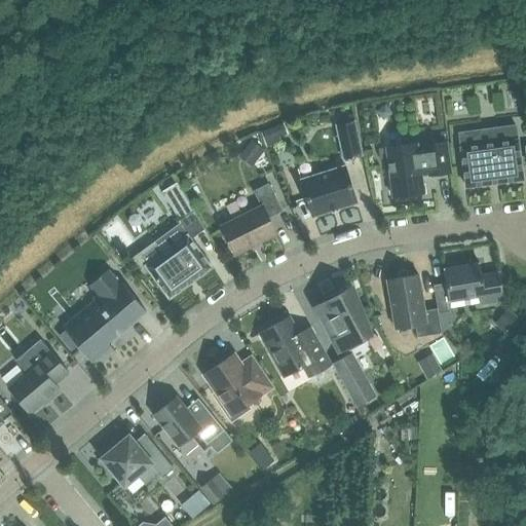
[(336,125),(343,159),(362,155),(354,121),(336,125)]
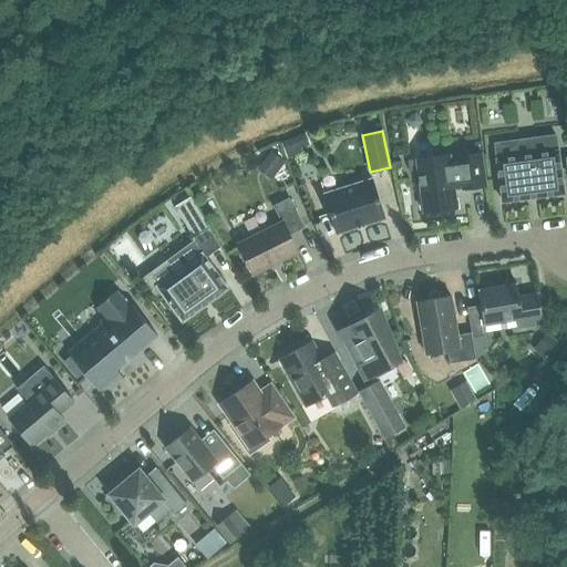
[(518,140),(521,155),(497,158),(503,200),(564,193),(556,134),(518,140)]
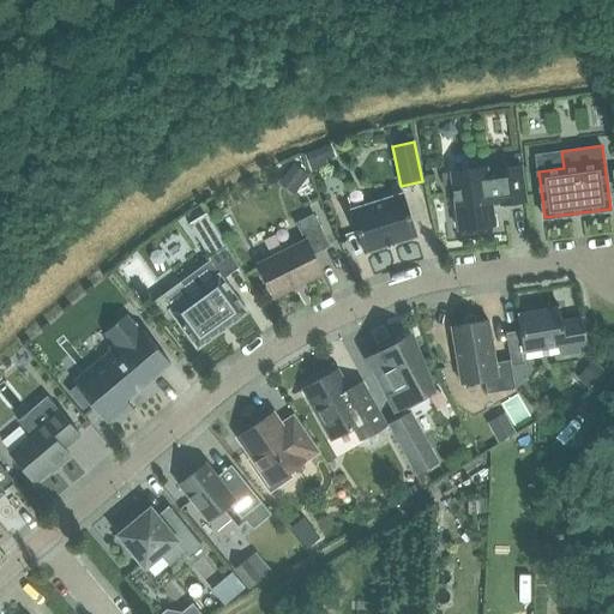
[(311,170),(333,162),(327,146),(305,155),(311,170)]
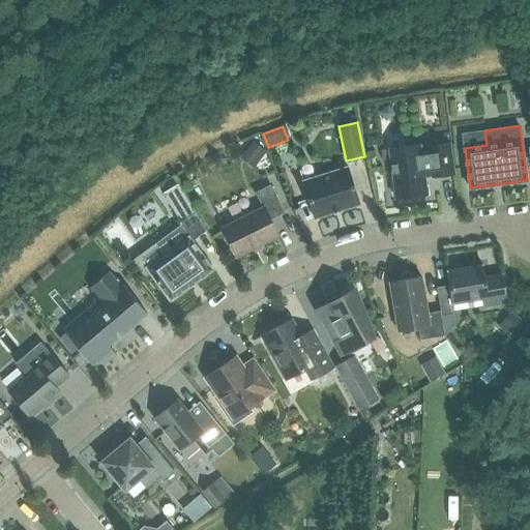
[(254,142),(246,152),(258,160),(265,151),(264,150),(254,142)]
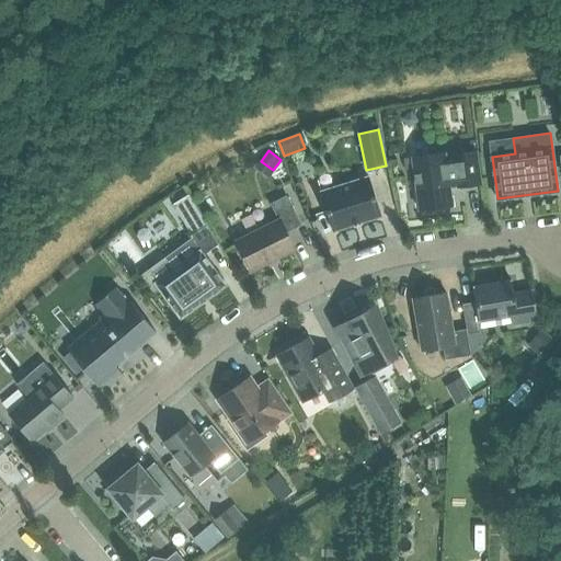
[(451,205),(449,186),(449,184),(457,183),(457,186),(481,183),(477,151),(453,155),(453,156),(445,157),(445,153),(412,158),(416,191),(414,191),(416,203),(418,203),(419,209),(451,205)]
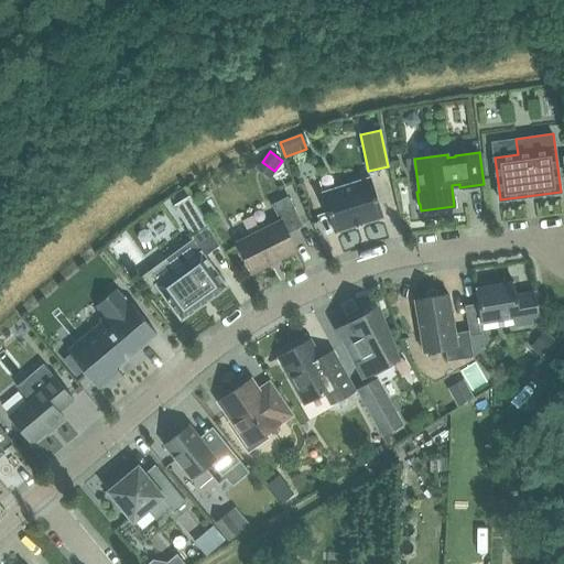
[(322,193),(335,231),(382,217),(370,177),(322,193)]
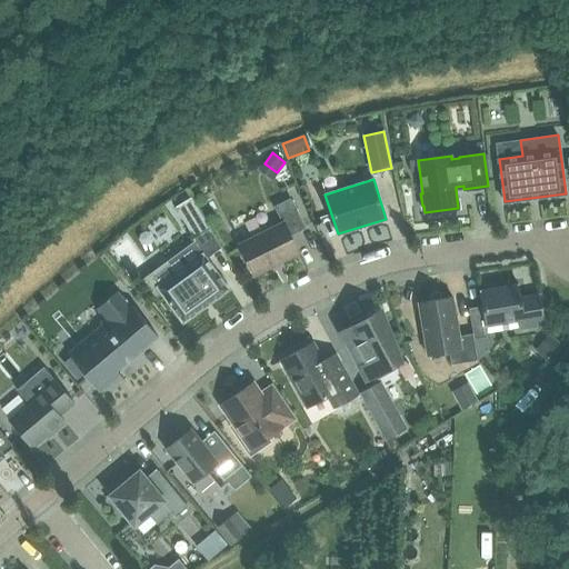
[(191,197),(176,207),(195,239),(211,229),(191,197)]
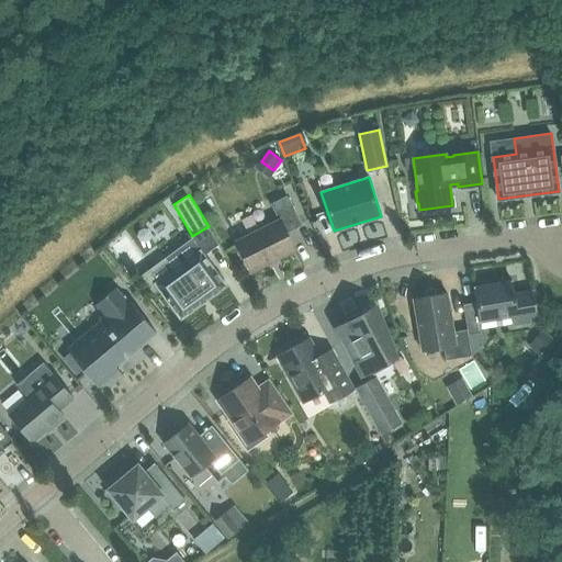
[(236,242),(242,251),(251,271),(295,249),(287,232),(301,224),(287,197),(272,204),(280,220),(236,242)]
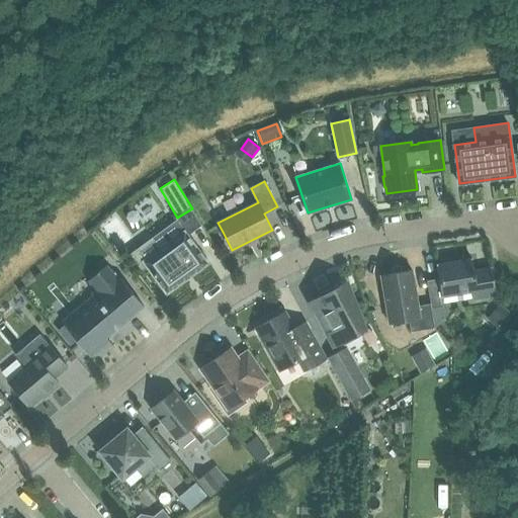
[(147,266),(155,277),(167,293),(208,263),(184,231),(161,248),(153,237),(130,254),(142,270),(147,266)]
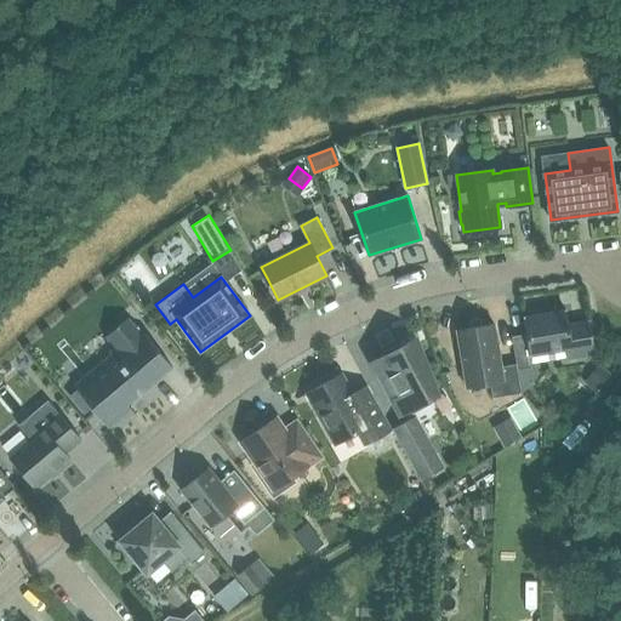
[(565,358),(571,357),(596,353),(590,320),(569,324),(567,309),(546,313),(541,308),(531,309),(529,317),(523,318),(525,334),(529,355),(564,351),(565,358)]
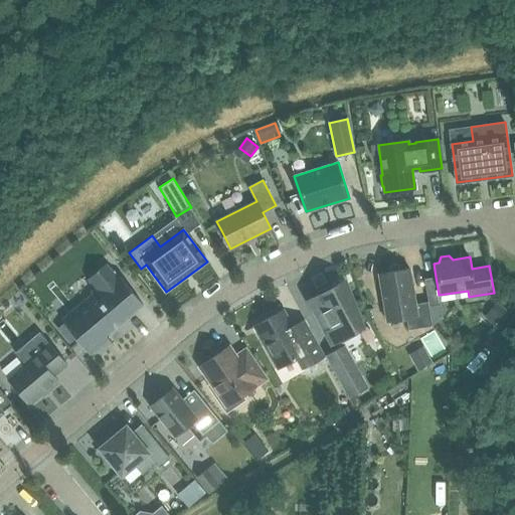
[(143,304),(130,289),(117,274),(116,275),(106,263),(87,280),(96,290),(61,320),(63,323),(76,338),(91,355),(104,345),(100,340),(143,304)]
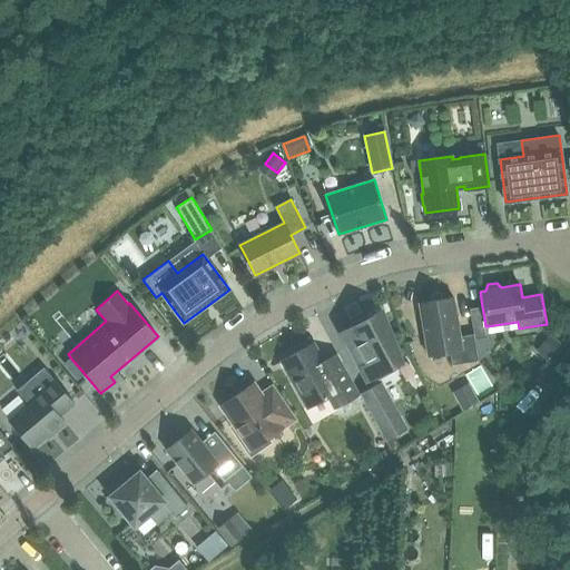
[(419,303),(423,325),(428,355),(450,352),(452,365),(478,361),(473,334),(460,336),(453,297),(419,303)]
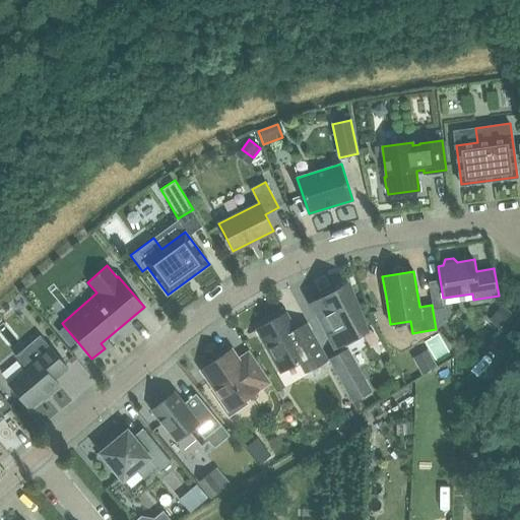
[(362,328),(354,309),(349,289),(338,293),(336,289),(334,290),(332,288),(320,295),(322,298),(315,302),(338,344),(355,334),(360,333),(358,330),(362,328)]
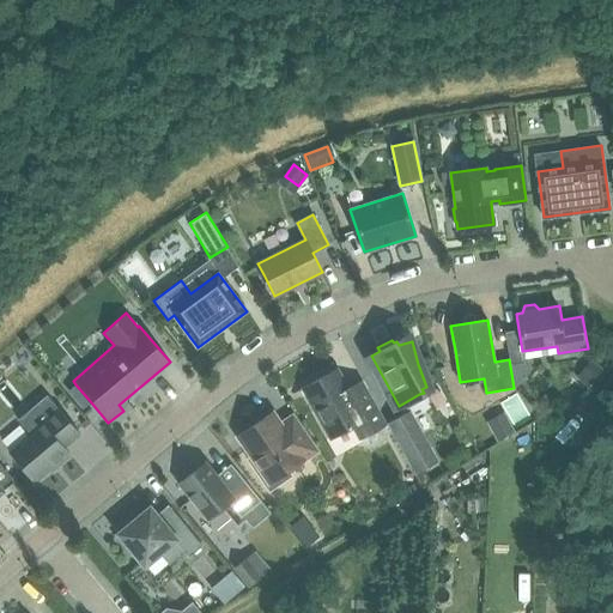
[(590,359),(577,377),(590,388),(605,370),(590,359)]
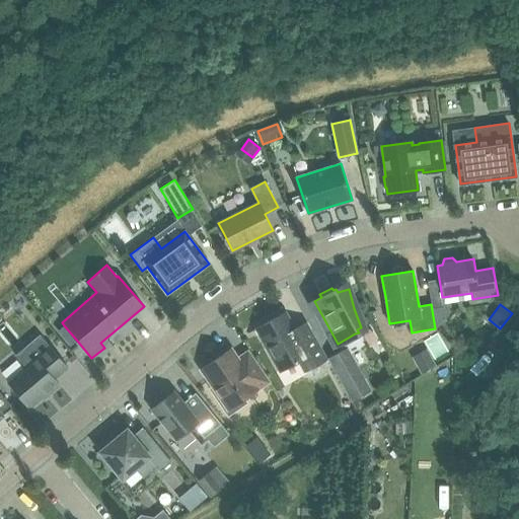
[(304,371),(305,370),(308,375),(313,377),(318,374),(319,369),(317,364),(326,358),(307,322),(295,329),(285,312),(247,334),(248,335),(256,329),(280,371),(298,361),(304,371)]
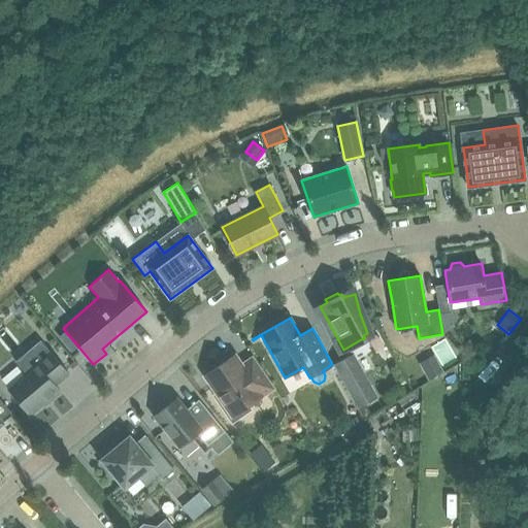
[(78,347),(65,331),(59,337),(71,352),(78,347)]
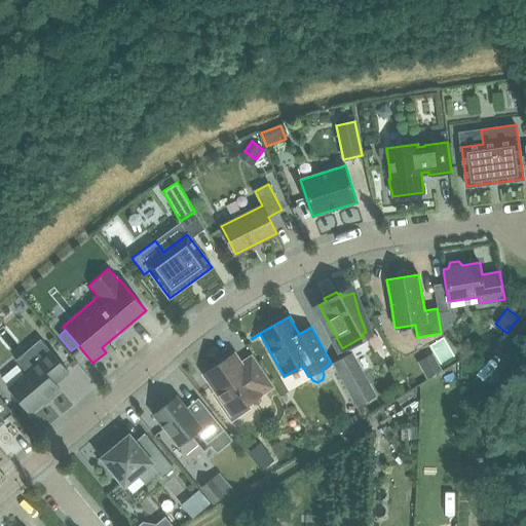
[(26,373),(7,387),(16,398),(30,414),(50,396),(51,398),(61,389),(55,383),(69,372),(55,357),(51,351),(38,362),(28,349),(15,361),(25,372),(26,373)]
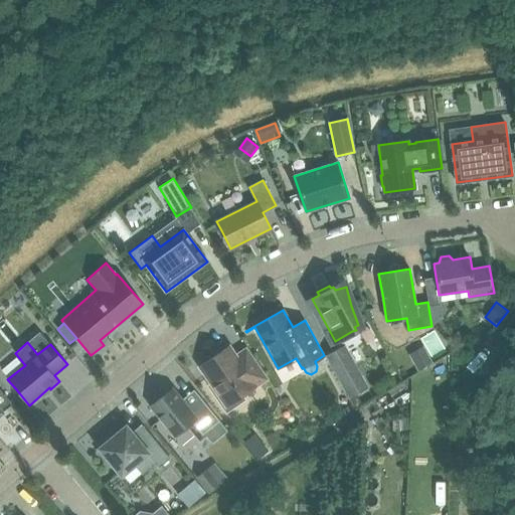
[(325,355),(349,398),(369,387),(361,373),(356,375),(340,347),(325,355)]
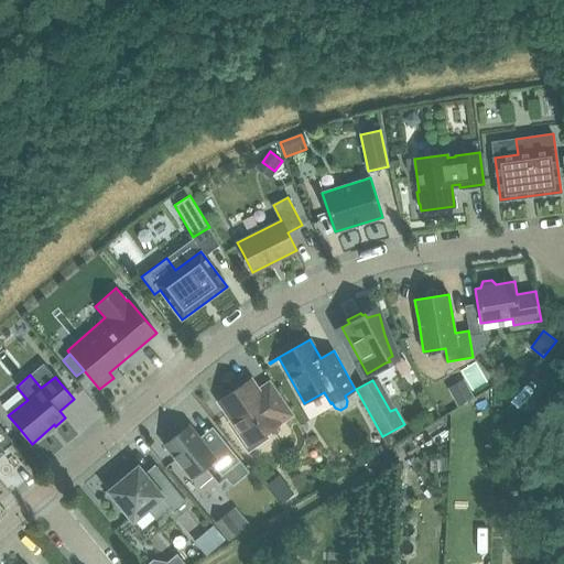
[(248,444),(291,414),(282,400),(269,382),(253,393),(246,382),(218,401),(231,421),(229,422),(241,442),(245,440),(248,444)]
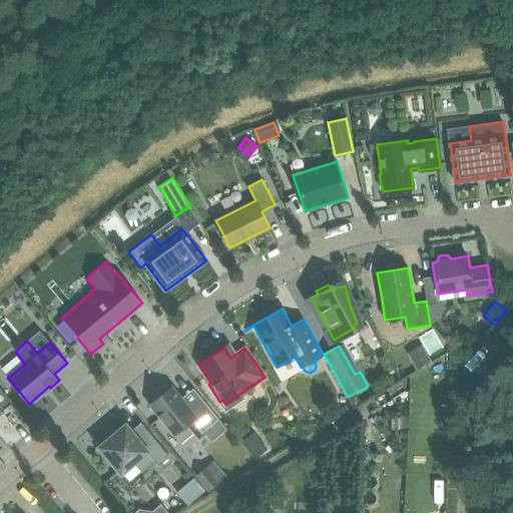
[(424,351),(410,359),(416,371),(430,363),(424,351)]
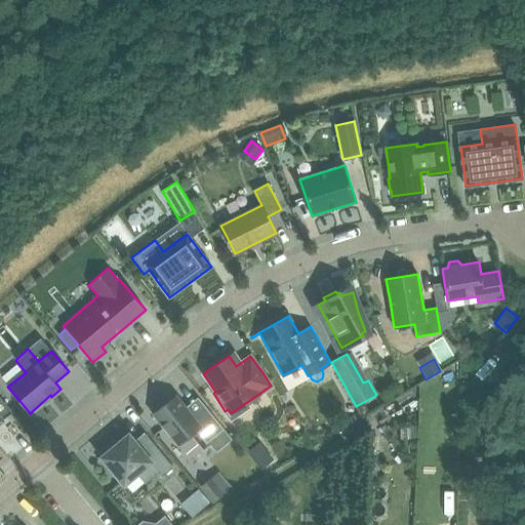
[(153,414),(177,445),(191,435),(203,450),(210,444),(216,451),(232,439),(217,420),(204,405),(192,414),(176,396),(153,414)]
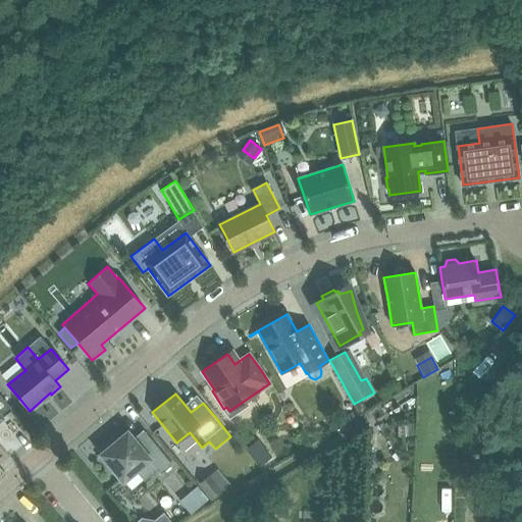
[(333,431),(359,416),(356,411),(330,426),(333,431)]
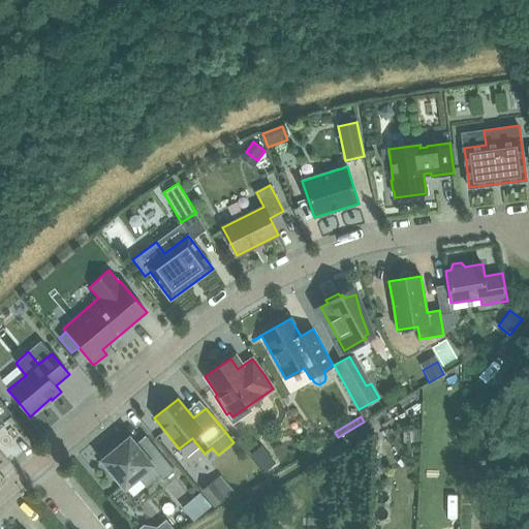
[(112,477),(115,475),(125,488),(138,476),(147,486),(159,475),(163,480),(175,471),(146,436),(135,444),(130,438),(102,461),(103,462),(100,464),(112,477)]
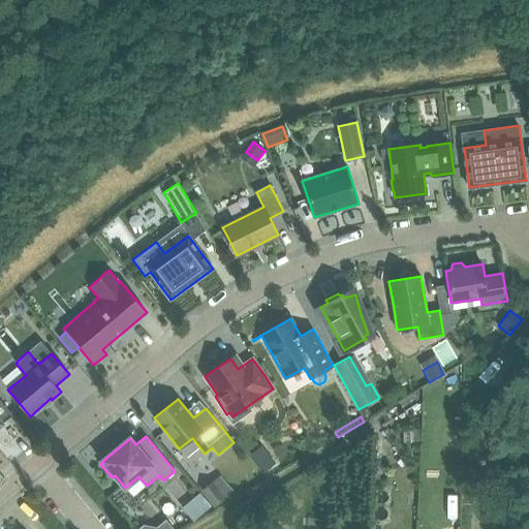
[(261,445),(251,455),(261,467),(273,459),(261,445)]
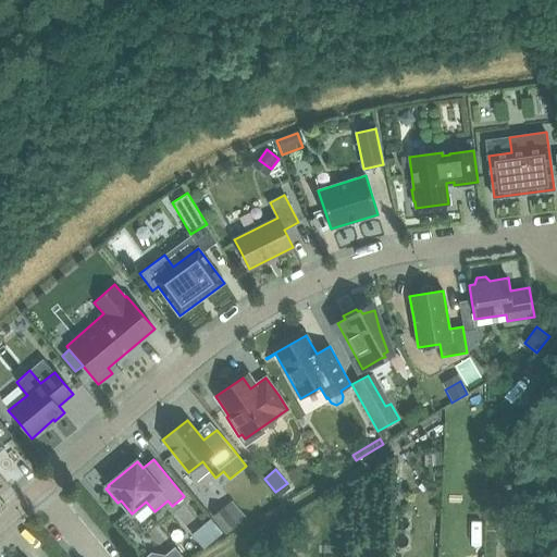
[(226,533),(245,517),(232,500),(212,516),(226,533)]
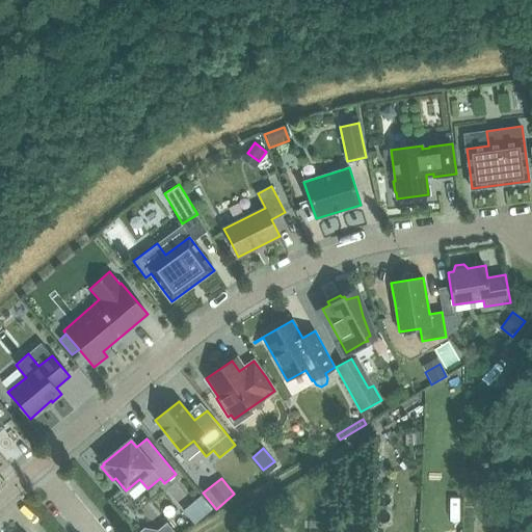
[(401,491),(400,509),(417,510),(419,493),(401,491)]
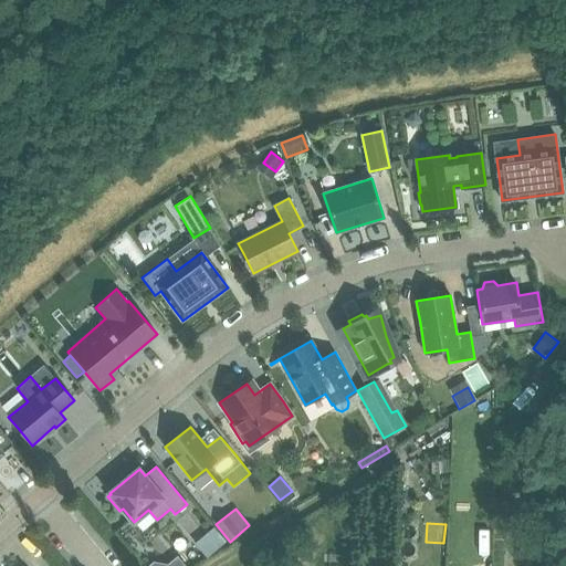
[(223,543),(209,526),(194,540),(207,556),(223,543)]
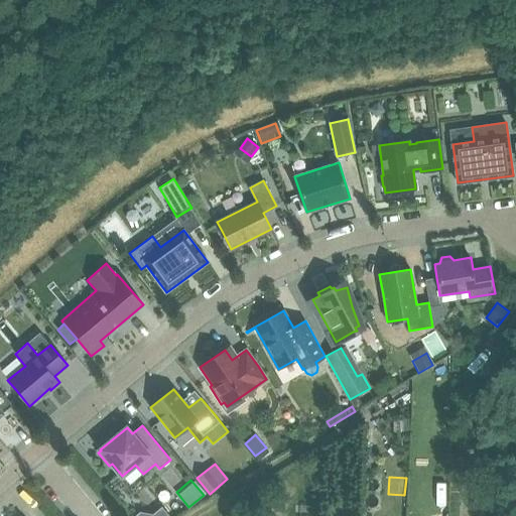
[(133,515),(168,515),(169,515),(156,498),(133,515)]
